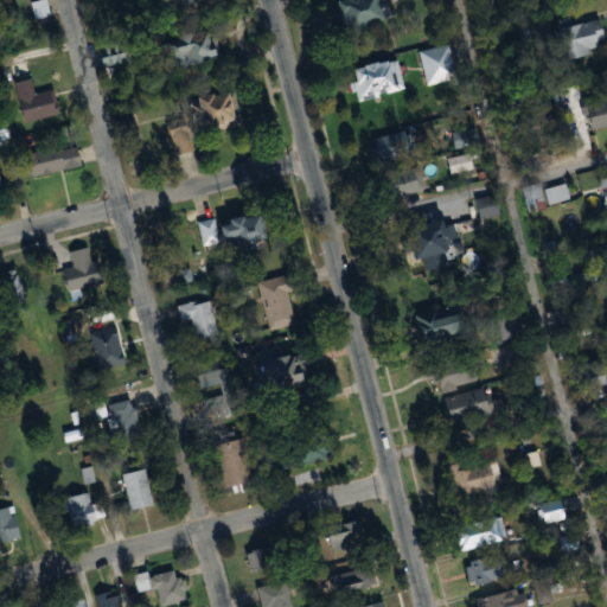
[(33,5),(38,20),(52,17),(49,0),(33,5)]
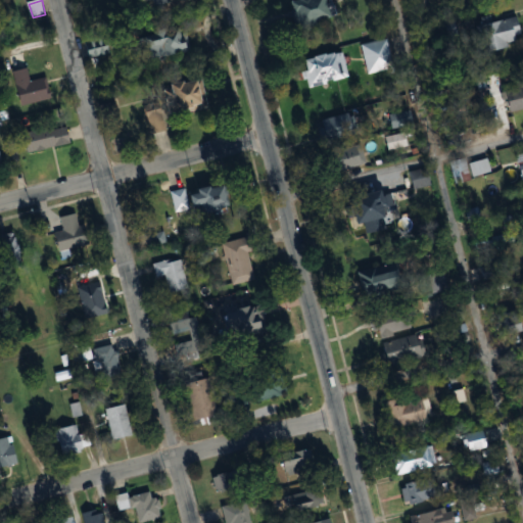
[(147,0),(148,9),(178,4),(177,0),(147,0)]
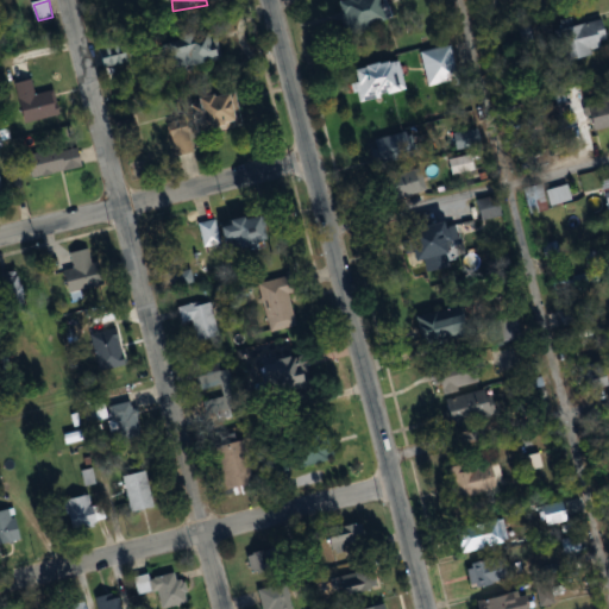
[(388,0),(346,0),(347,27),(388,27),(388,0)]
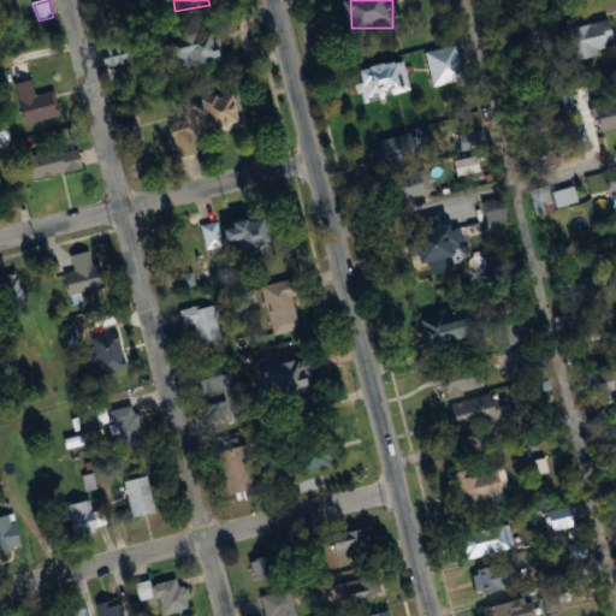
[(610,51),(604,19),(562,29),(569,60),(610,51)]
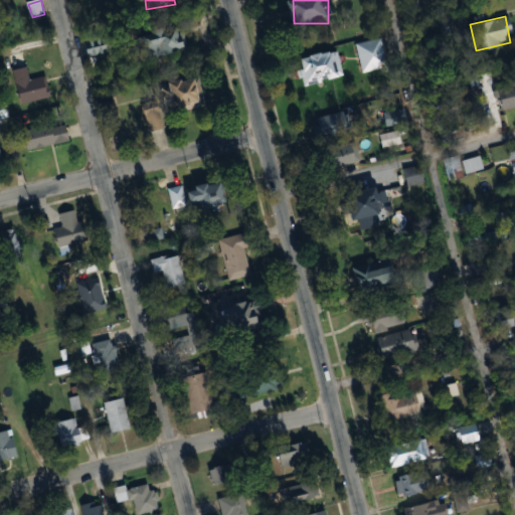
[(186,23),(150,31),(157,58),(193,50),(186,23)]
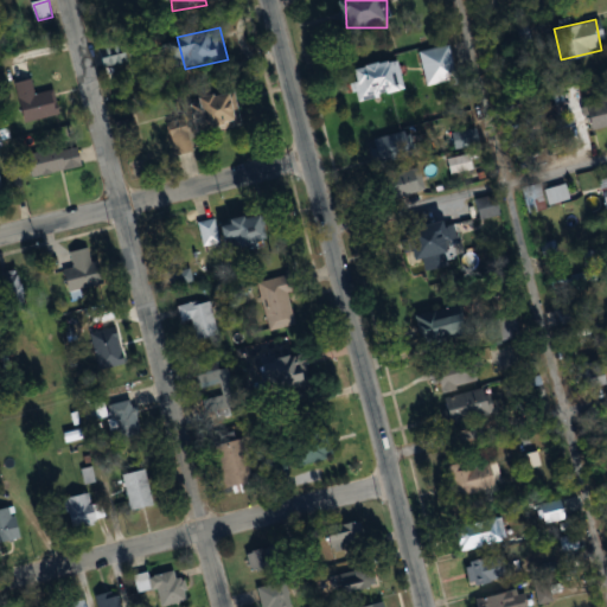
[(106,68),(129,61),(123,39),(100,48),(106,68)]
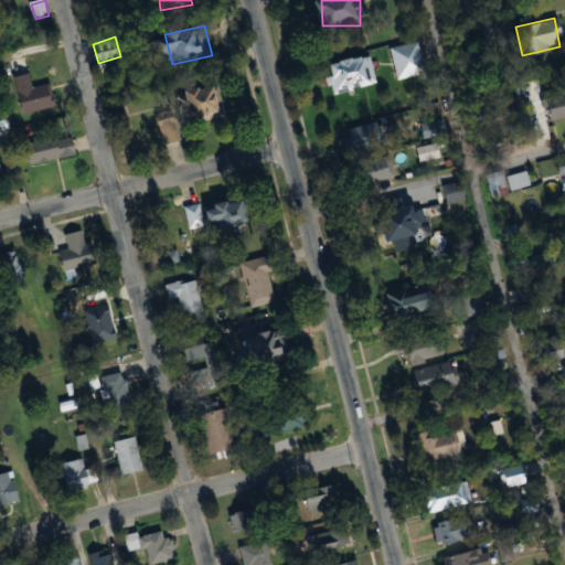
[(393,80),(423,73),(416,42),(386,49),(393,80)]
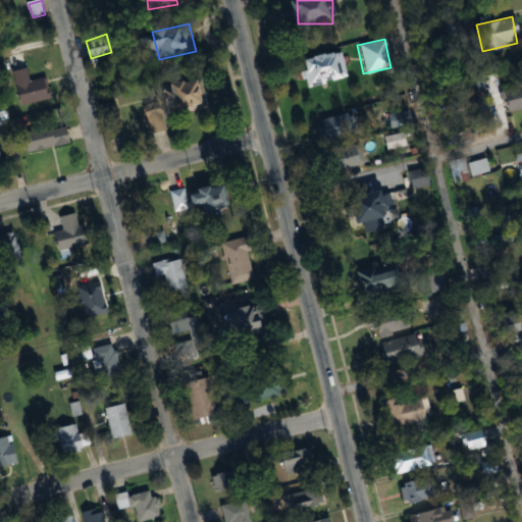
[(306,59),(311,87),(351,80),(346,52),(306,59)]
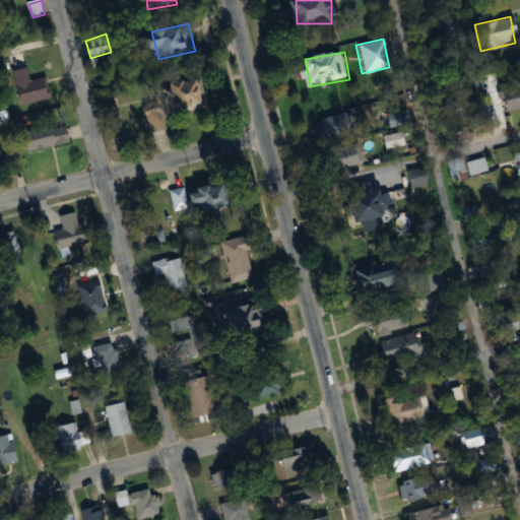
[(14,72),(21,106),(53,99),(49,77),(33,81),(29,68),(14,72)]
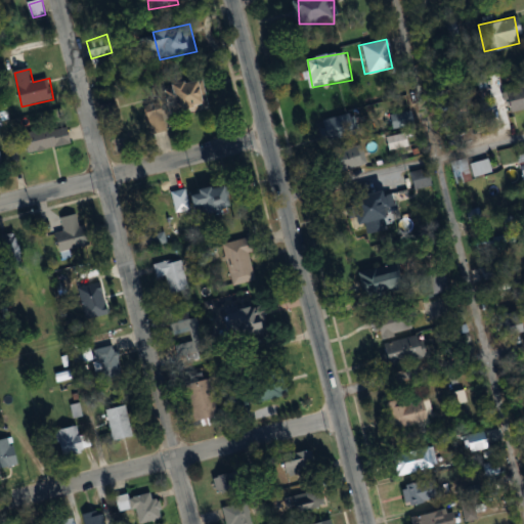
[(177,87),(186,115),(214,106),(206,79),(177,87)]
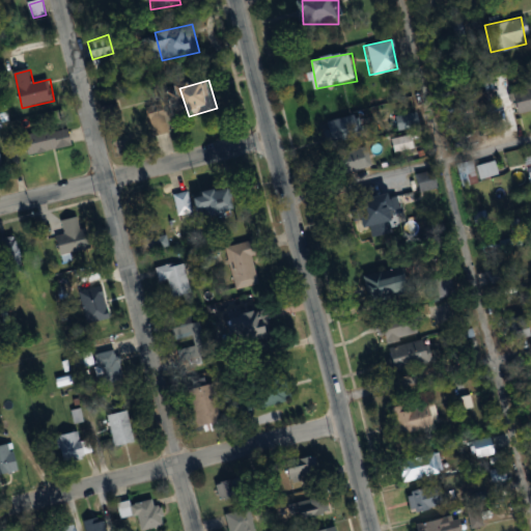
[(530,110),(530,87),(505,92),(509,114),(530,110)]
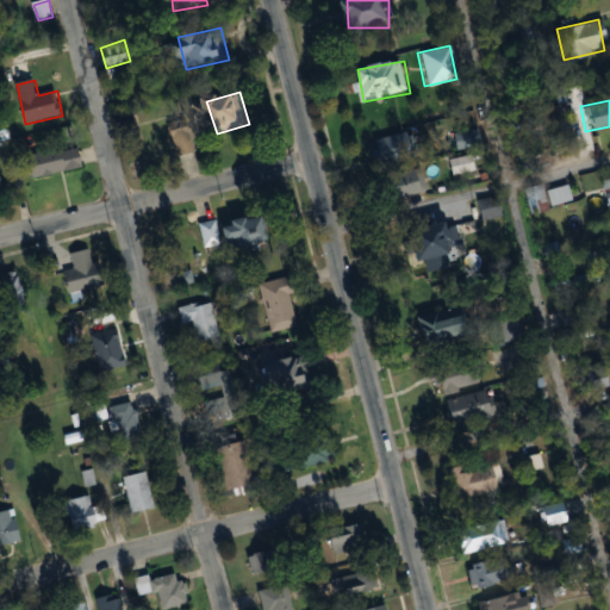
[(148,151),(141,118),(120,122),(128,156),(148,151)]
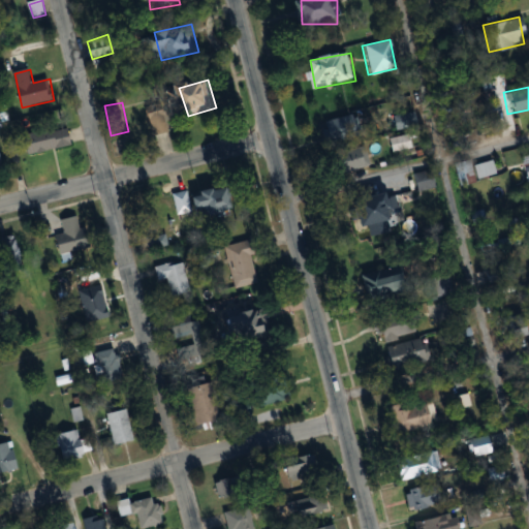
[(355,132),(348,114),(316,125),(322,145),(355,132)]
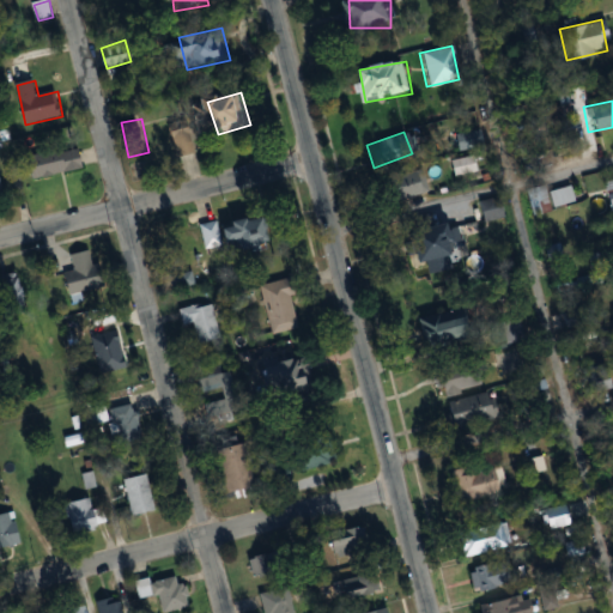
[(454,133),(455,146),(484,145),(484,132),(454,133)]
